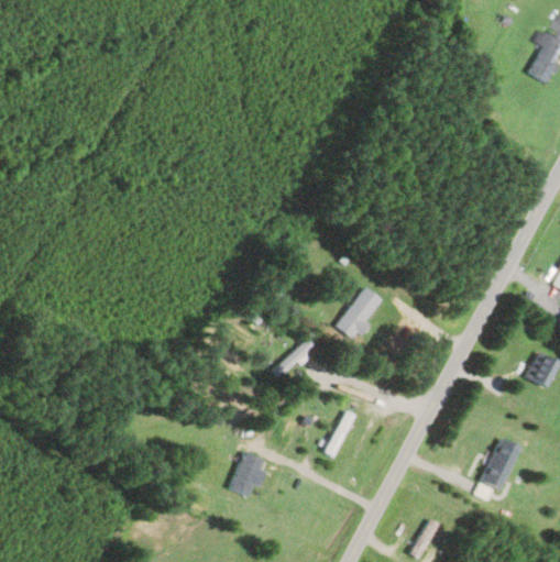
[(559,19),(550,36),(541,32),(536,42),(544,46),(528,73),(546,83),(559,58),(559,19)]
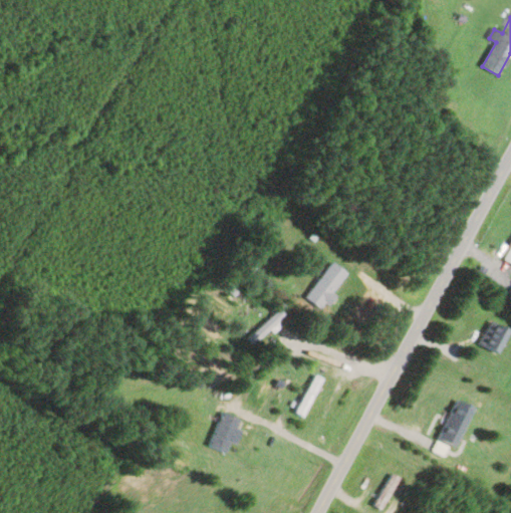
[(510,243),(502,260),(510,264),(510,243)]
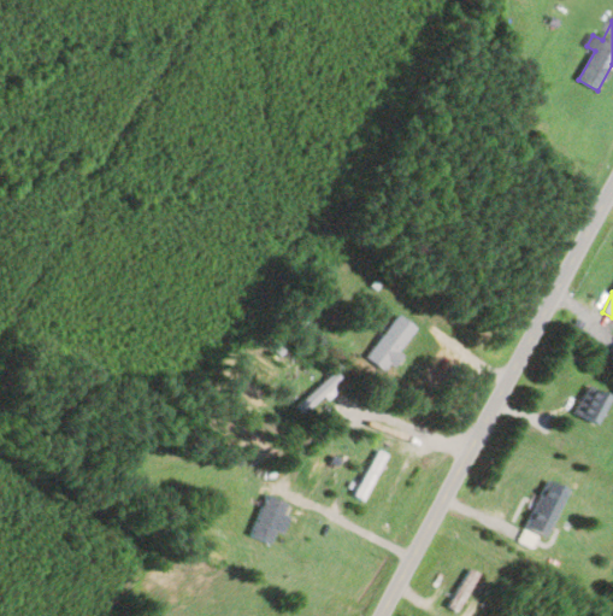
[(420,330),(401,315),(367,355),(387,371),(420,330)]
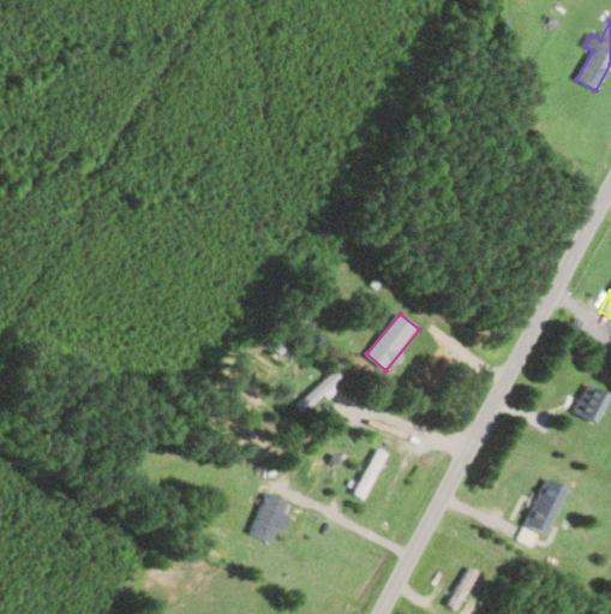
[(345,380),(334,369),(295,405),(306,417),(345,380)]
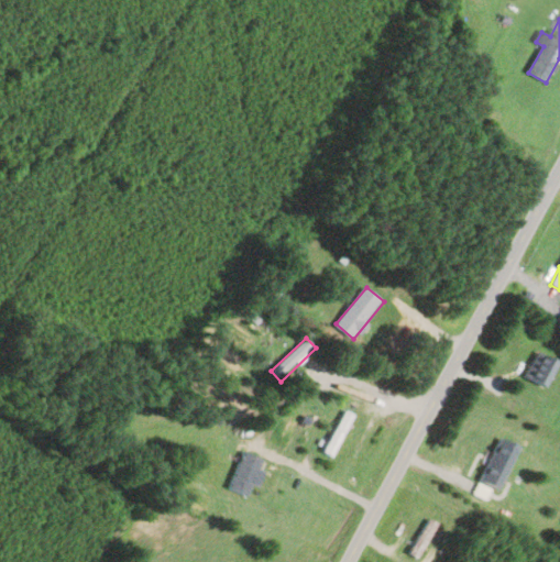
[(557,363),(537,351),(522,378),(542,389),(557,363)]
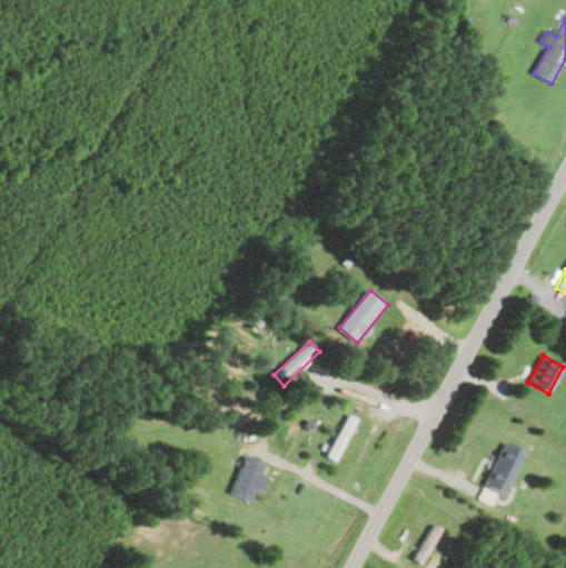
[(326,457),(337,464),(360,421),(349,415),(326,457)]
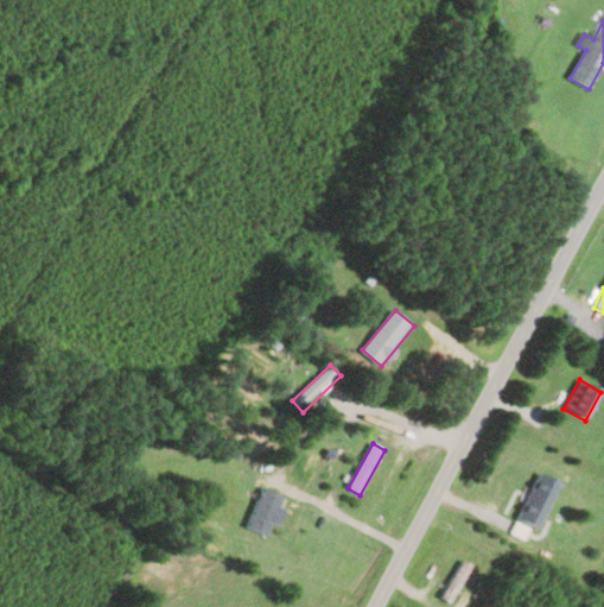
[(535,530),(559,484),(540,473),(515,519),(535,530)]
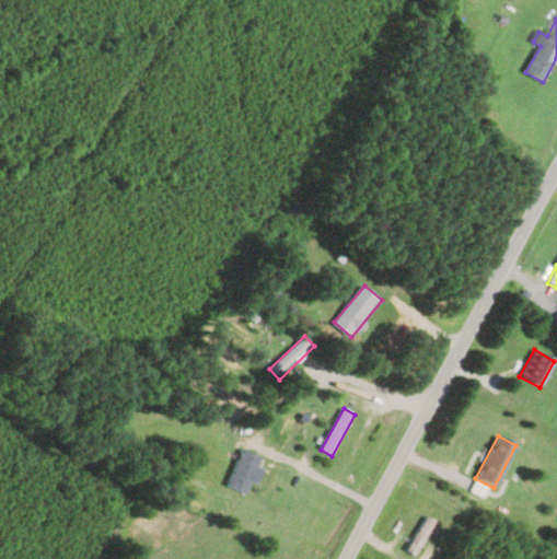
[(264,456),(243,449),(228,486),(248,495),(264,456)]
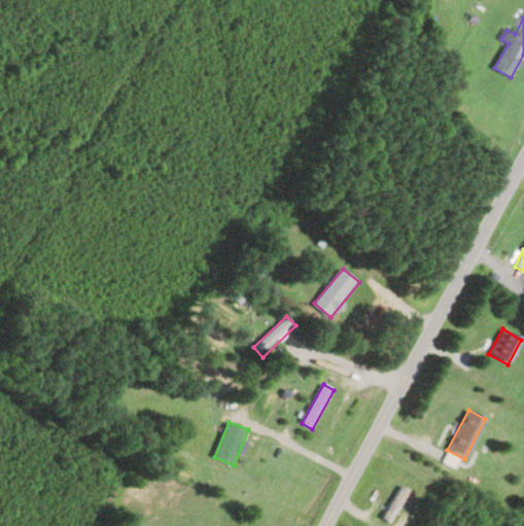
[(410,491),(402,486),(383,519),(392,524),(410,491)]
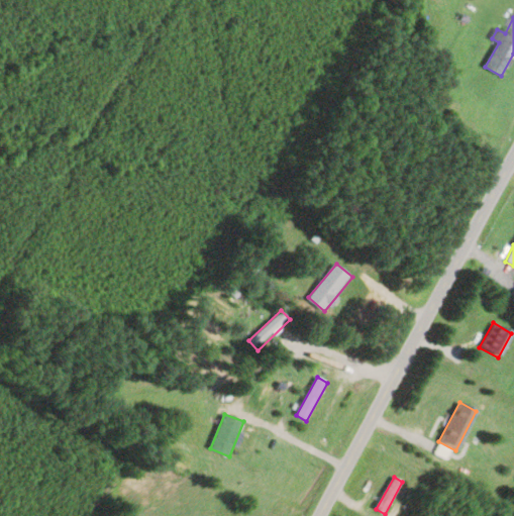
All buildings are outlined.
